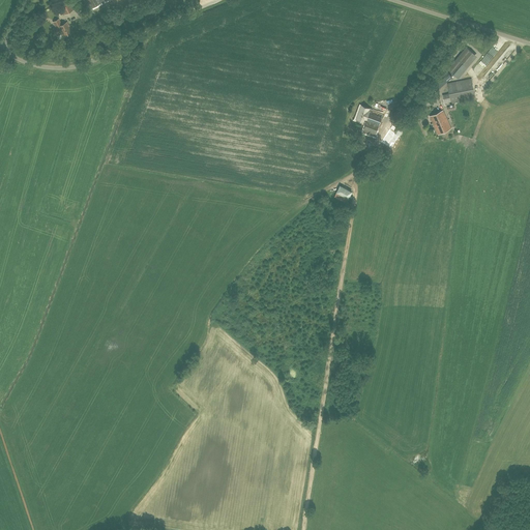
[(64,15),(76,9),(70,0),(63,0),(58,3),(64,15)]
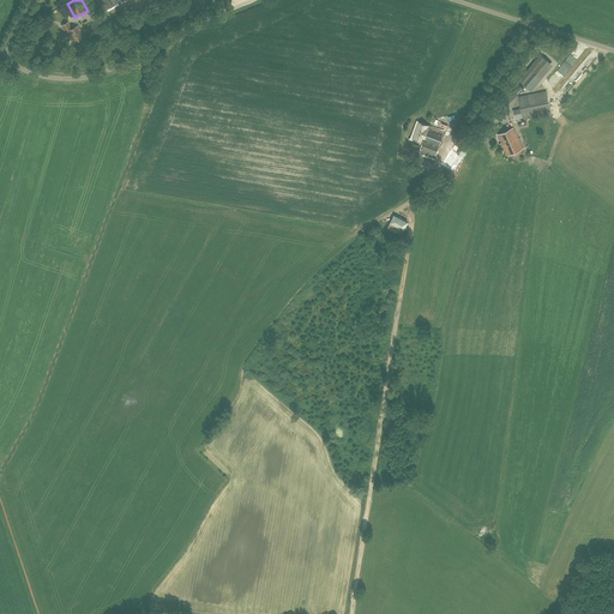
[(103,11),(122,0),(154,0),(156,2),(160,0),(91,0),(92,1),(97,10),(102,7),(103,11)]
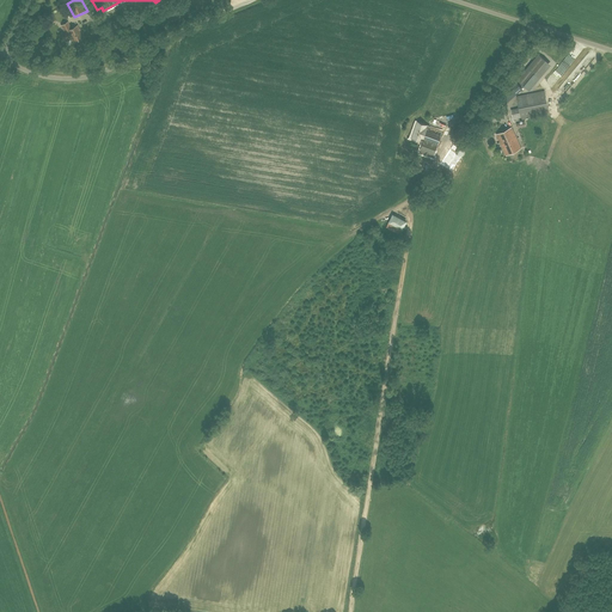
[(61,25),(65,32),(63,34),(67,40),(71,37),(73,42),(84,37),(81,32),(80,32),(79,30),(80,29),(78,25),(72,29),(68,23),(61,25)]
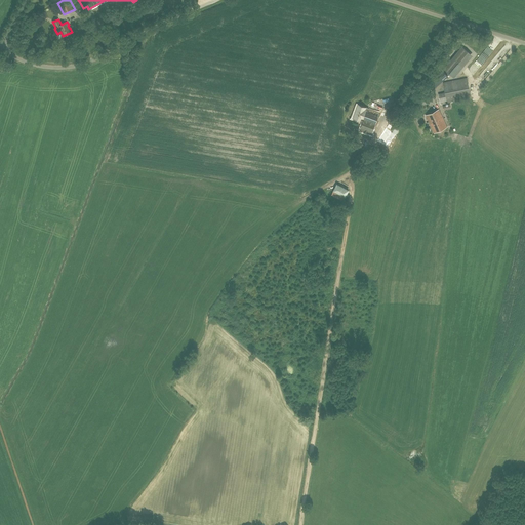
[(495,59),(501,64),(513,48),(508,44),(495,59)]
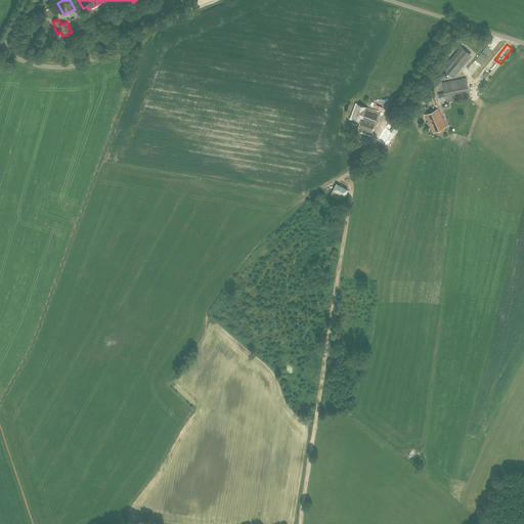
[(451,76),(470,54),(462,47),(443,69),(451,76)]
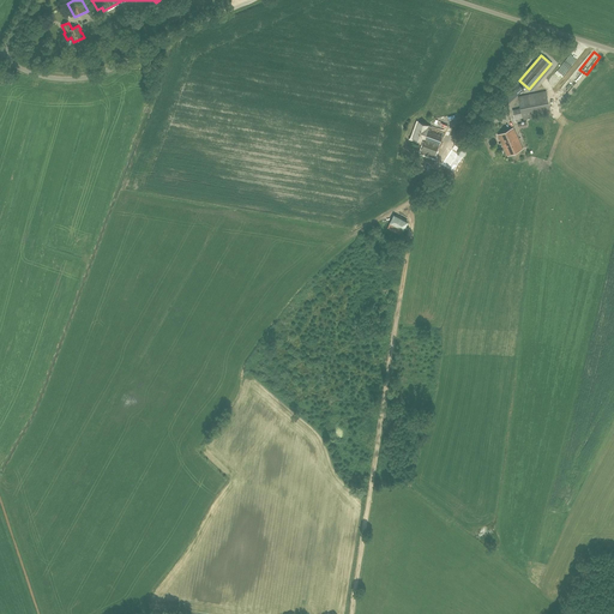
[(567,82),(570,83),(572,80),(576,84),(584,74),(578,70),(567,82)]
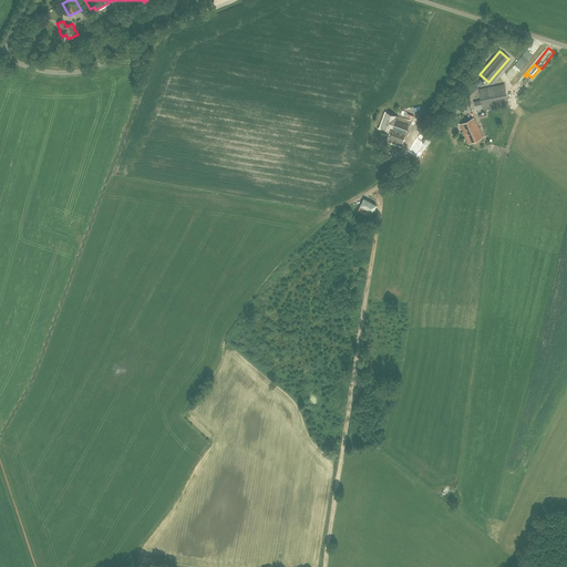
[(484,82),(477,75),(461,91),(467,98),(484,82)]
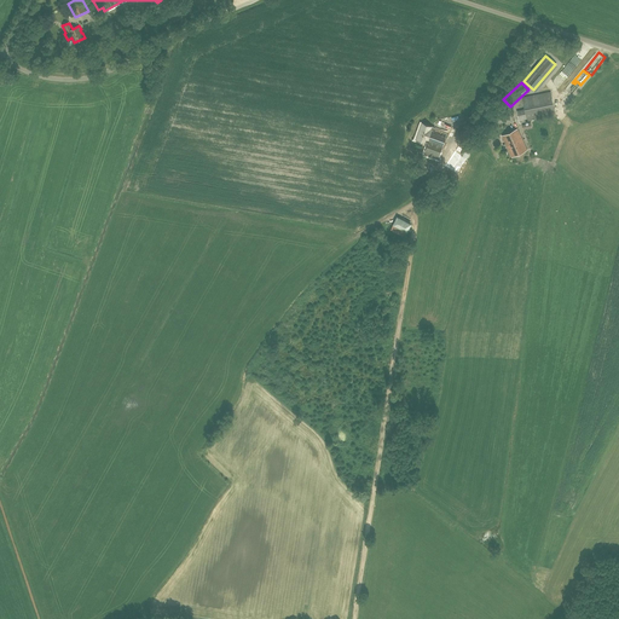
[(519,122),(555,115),(550,92),(522,98),(525,109),(516,111),(519,122)]
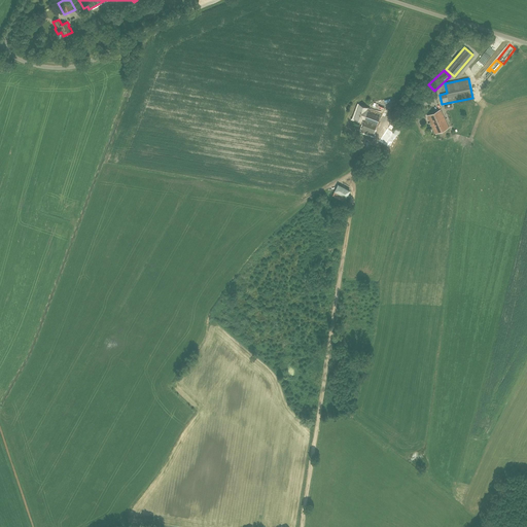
[(373,136),(381,113),(367,108),(359,105),(354,118),(361,121),(364,123),(360,132),(373,136)]
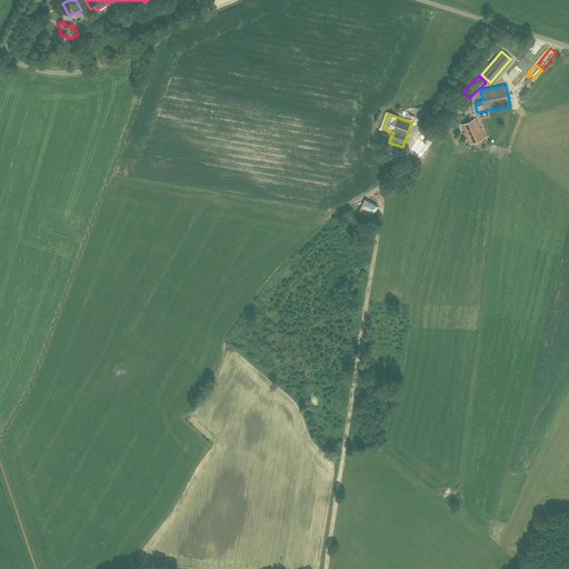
[(480,128),(479,128),(478,126),(479,126),(476,119),(461,125),(470,145),(485,138),(480,128)]
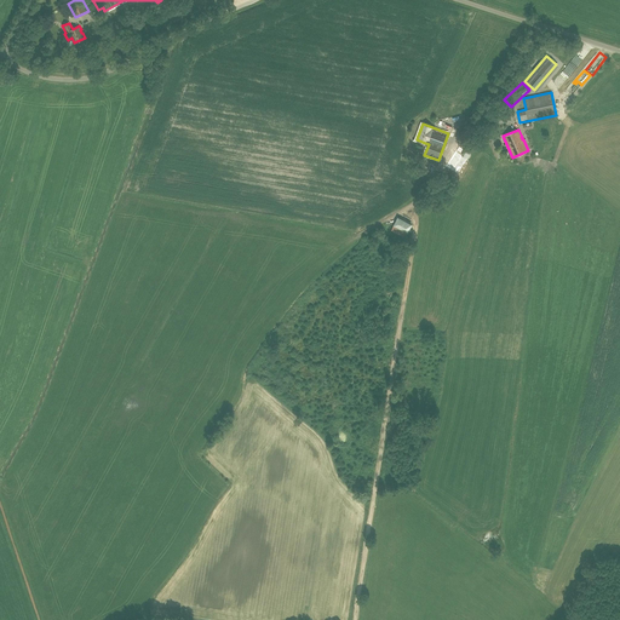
[(454,178),(457,174),(476,145),(470,142),(461,155),(454,151),(445,166),(448,168),(446,173),(454,178)]
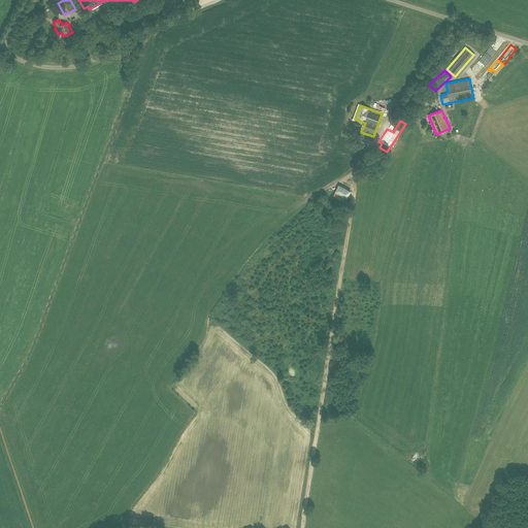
[(335,192),(333,197),(344,203),(347,198),(348,198),(352,191),(338,185),(334,192),(335,192)]
